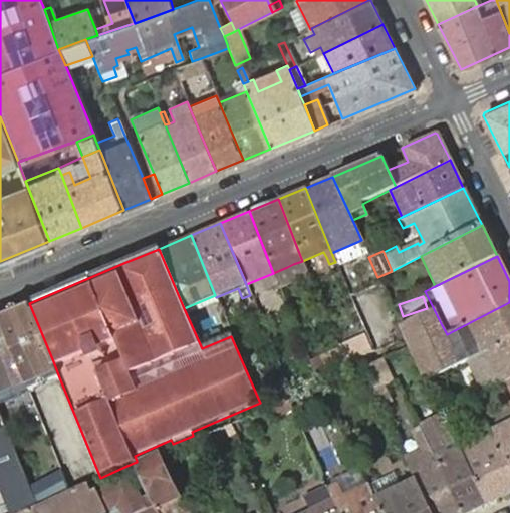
[(409,346),(425,380),(483,351),(509,338),(509,302),(447,334),(442,325),(435,329),(427,312),(408,322),(400,326),(404,335),(407,341),(409,346)]
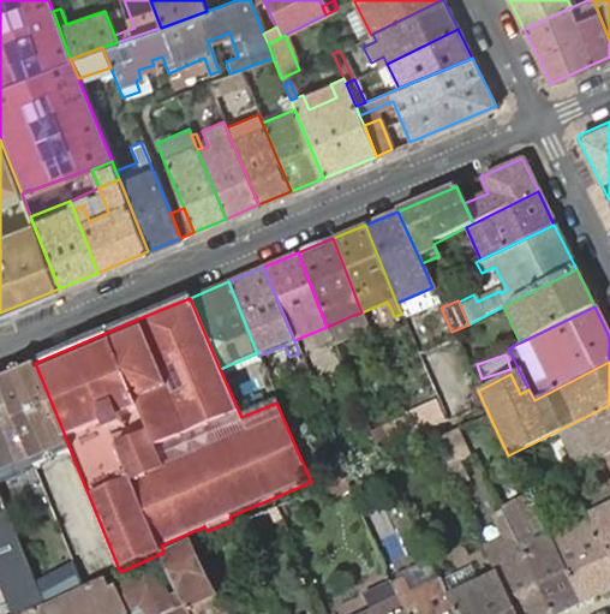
[(35,363),(0,377),(0,385),(27,448),(31,460),(34,468),(71,452),(64,433),(35,363)]
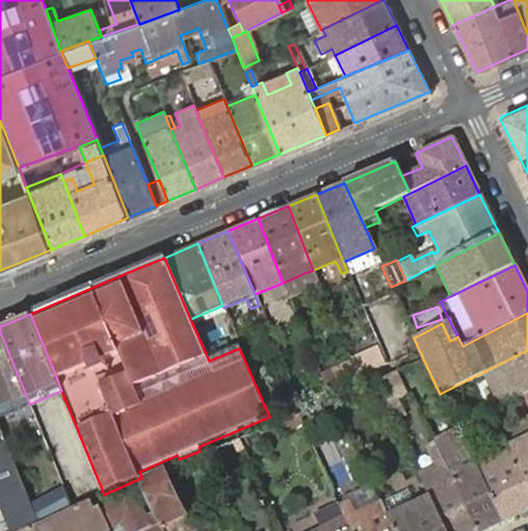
[(0,408),(7,405),(12,403),(27,398),(23,388),(0,333),(0,408)]
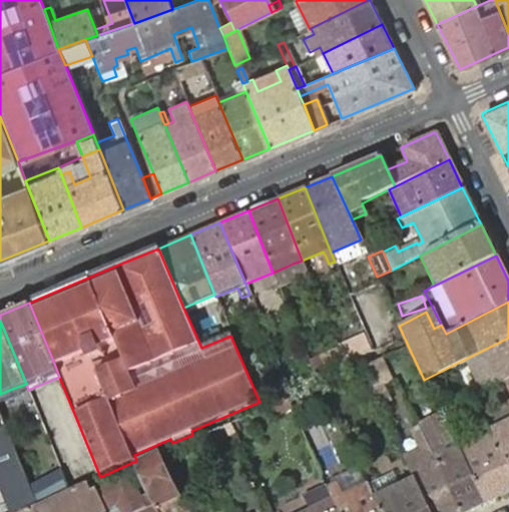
[(508,338),(482,351),(485,357),(478,361),(489,384),(497,380),(498,383),(508,378),(508,377),(508,338)]
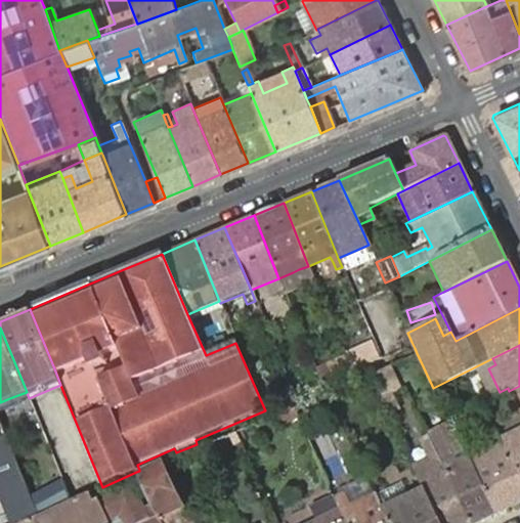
[(346,356),(351,371),(360,366),(354,353),(346,356)]
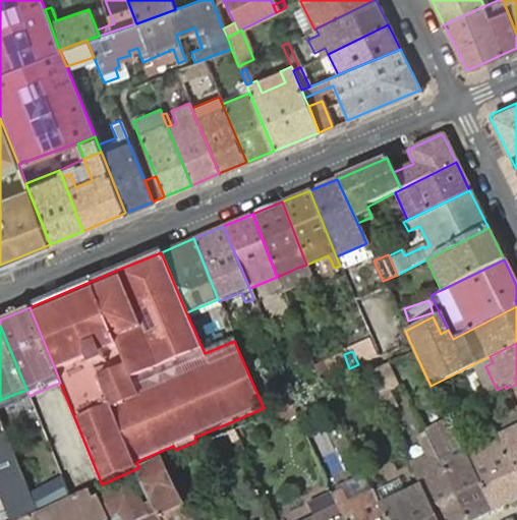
[(343,353),(312,366),(319,382),(349,368),(344,354),(343,353)]
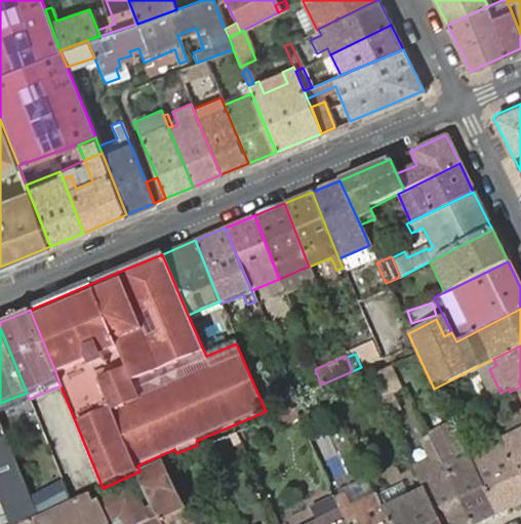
[(382,363),(364,370),(367,375),(379,400),(390,395),(400,390),(387,361),(382,363)]
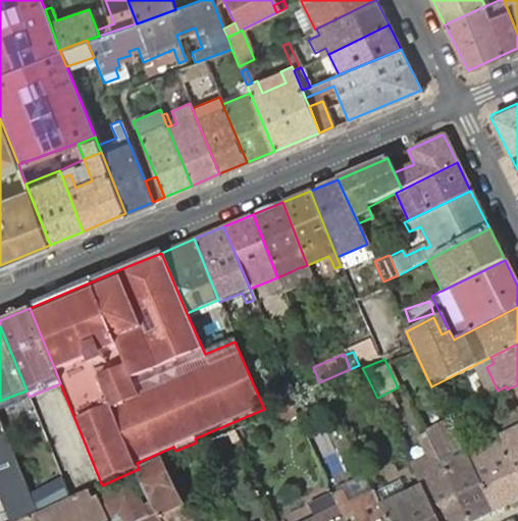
[(387,393),(377,398),(383,412),(395,407),(387,393)]
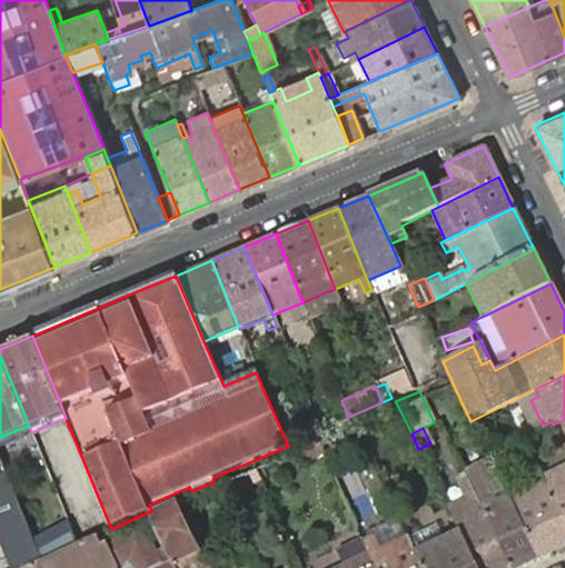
[(464,472),(467,479),(509,567),(517,567),(539,558),(509,499),(504,488),(489,460),(464,472)]
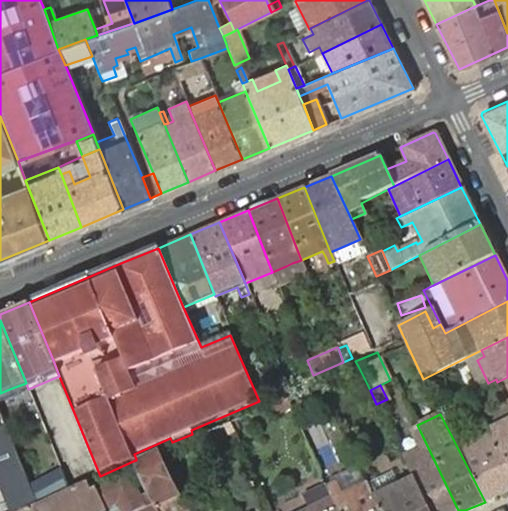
[(507,471),(507,421),(506,420),(496,425),(496,432),(490,434),(507,471)]
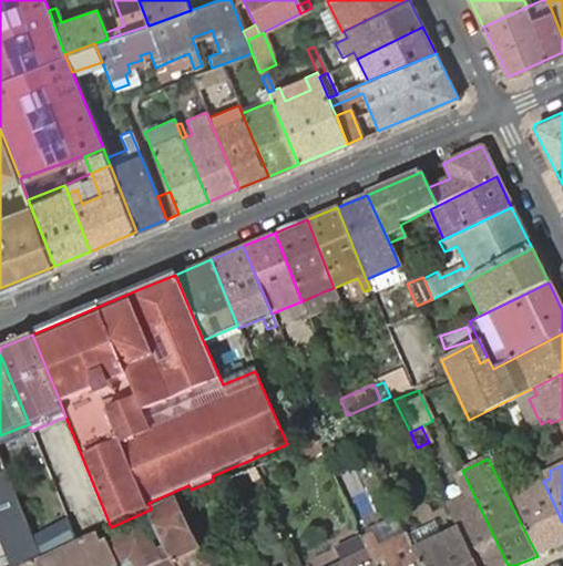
[(0,539),(10,565),(26,565),(41,559),(36,545),(4,471),(0,472),(0,539)]
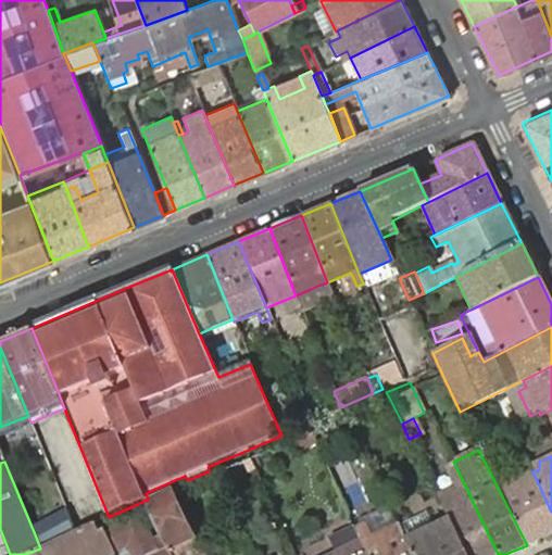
[(498,554),(456,468),(453,462),(443,466),(450,480),(451,480),(454,484),(436,494),(446,513),(466,554),(498,554)]
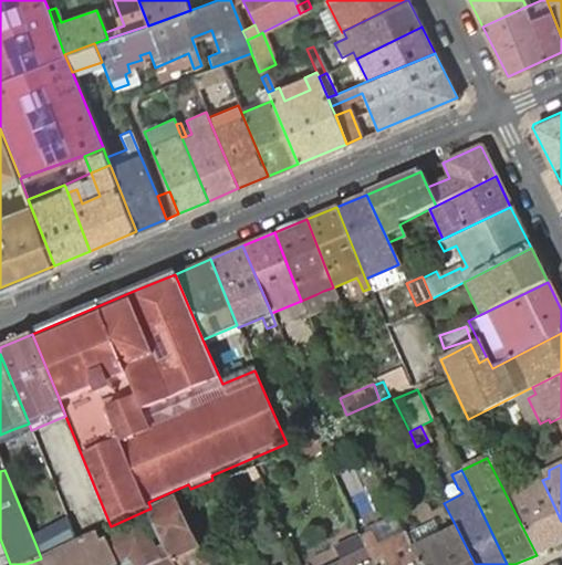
[(541,480),(537,470),(530,473),(534,483),(541,480)]
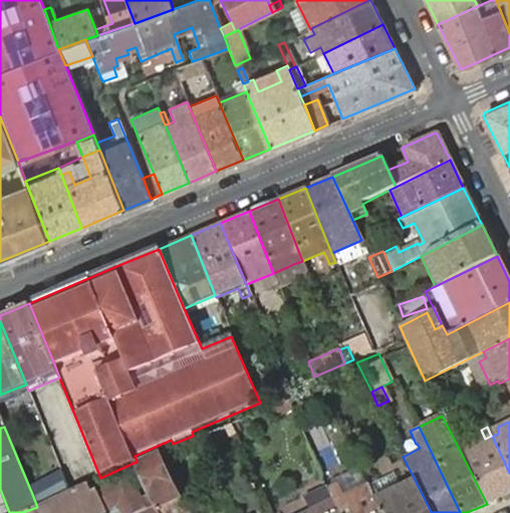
[(485,439),(460,451),(487,504),(509,492),(509,473),(492,436),(491,436),(485,439)]
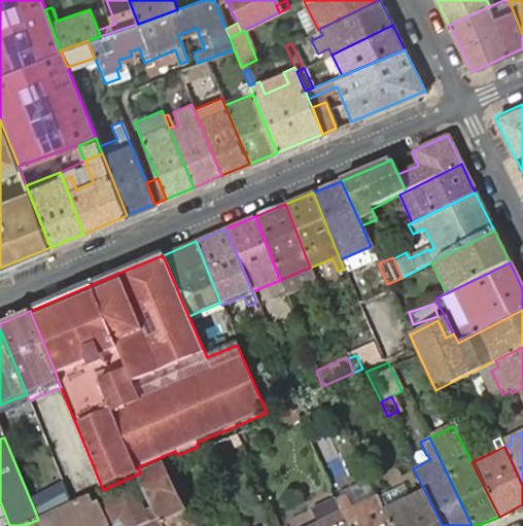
[(164,467),(138,478),(159,519),(161,523),(184,512),(164,467)]
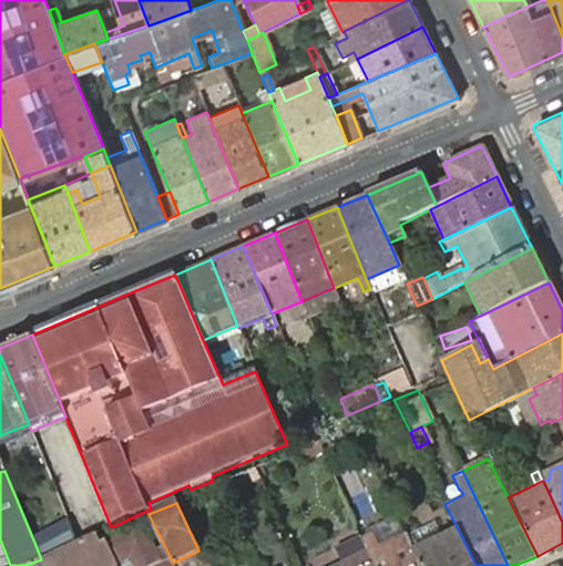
[(398,521),(361,537),(361,539),(368,554),(377,549),(406,536),(398,521)]
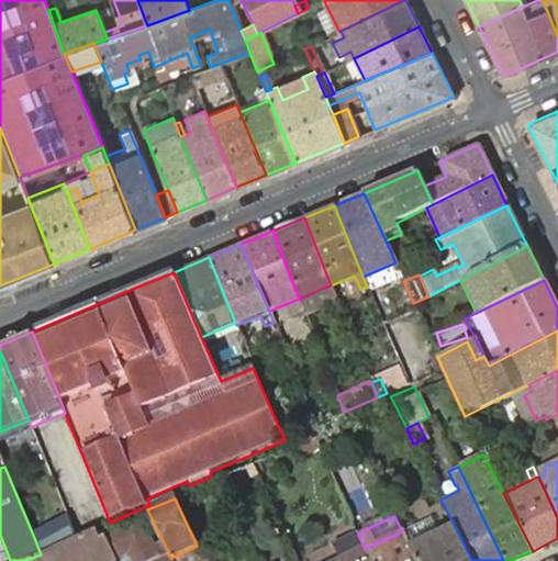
[(404,535),(410,548),(448,530),(445,522),(443,516),(404,535)]
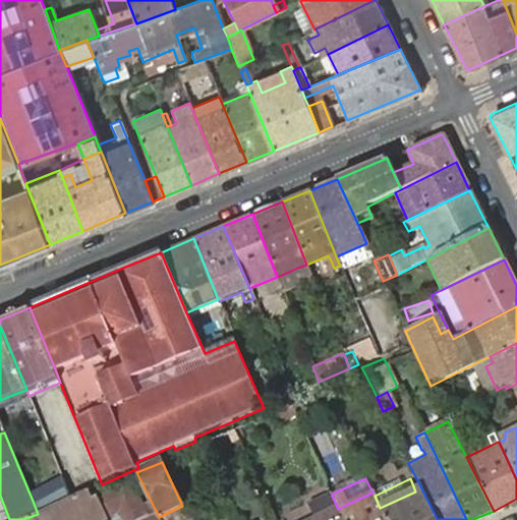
[(386,519),(437,519),(417,480),(412,483),(415,492),(380,508),(386,519)]
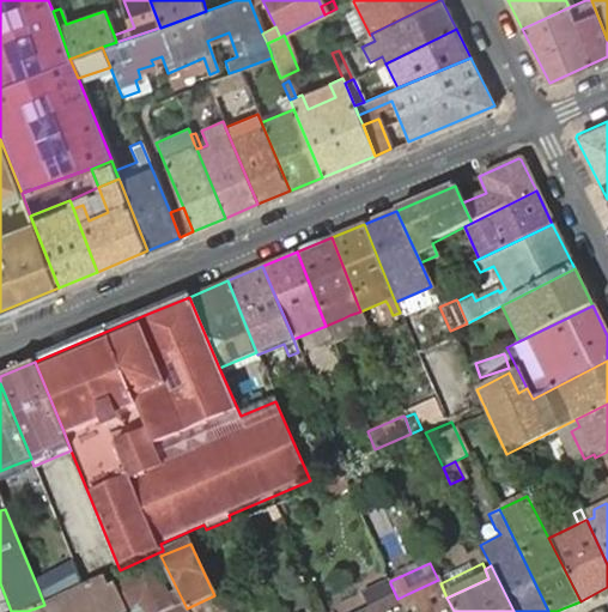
[(141,600),(147,611),(188,611),(187,609),(184,604),(181,606),(174,610),(166,595),(153,568),(115,587),(110,577),(84,588),(44,605),(28,611),(126,611),(123,609),(141,600)]
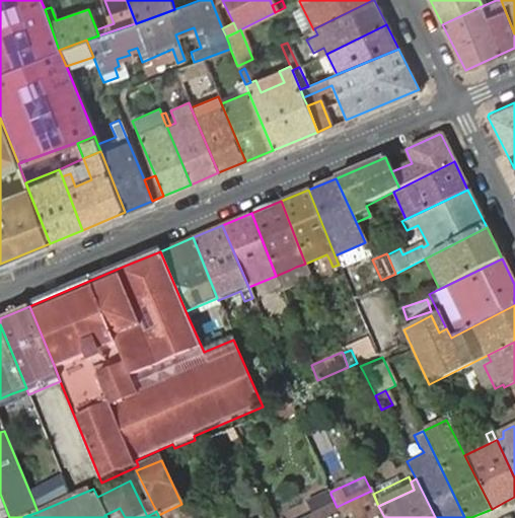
[(65,484),(32,499),(38,512),(71,498),(65,484)]
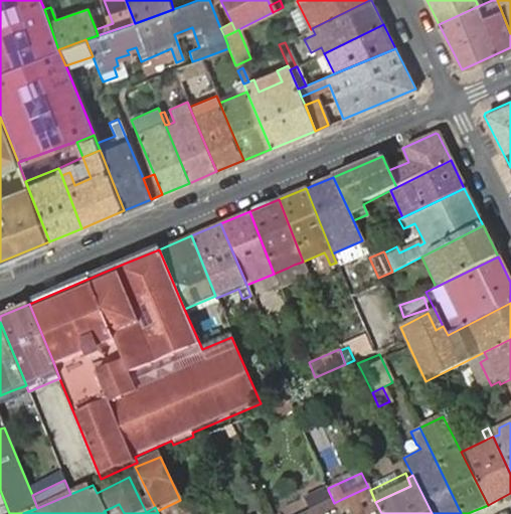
[(334,503),(339,513),(381,513),(375,502),(370,490),(368,487),(342,499),(334,503)]
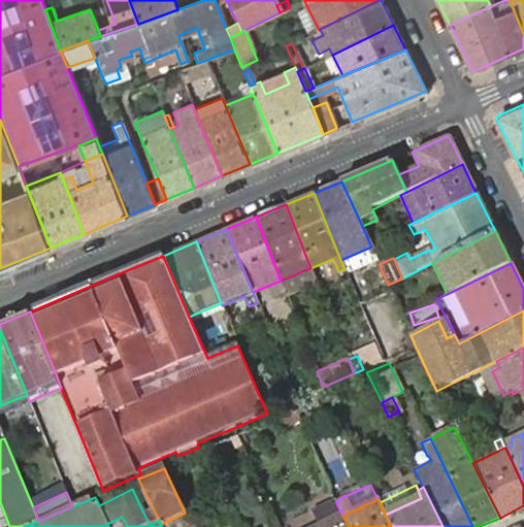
[(151,509),(143,513),(150,525),(156,522),(151,509)]
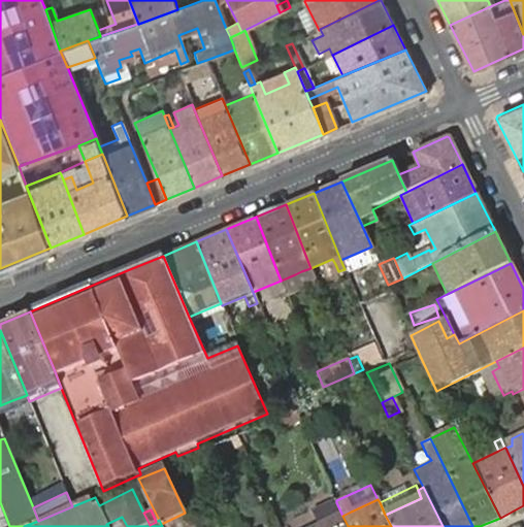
[(196,526),(191,515),(170,524),(171,526),(196,526)]
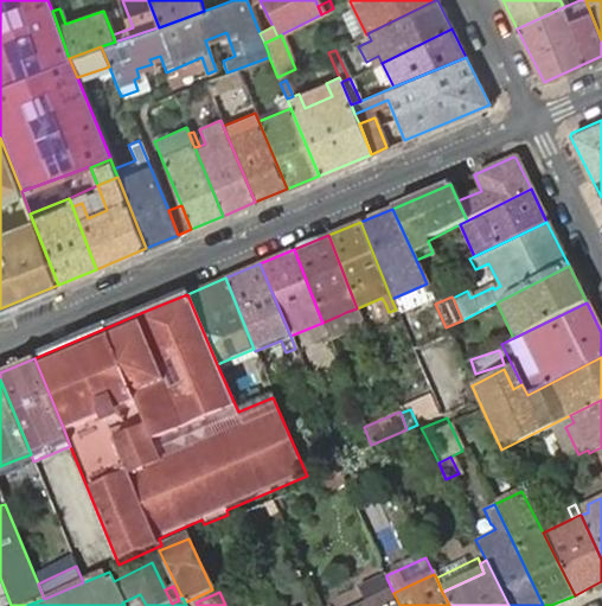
[(399,605),(394,593),(389,597),(388,594),(366,604),(367,605),(399,605)]
